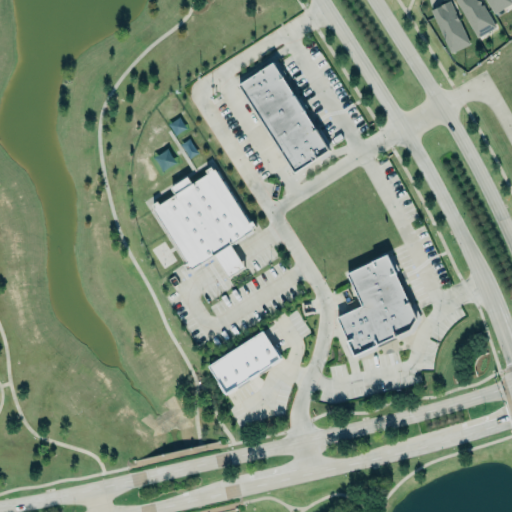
[(469,44),(450,0),(430,10),(449,53),(469,44)]
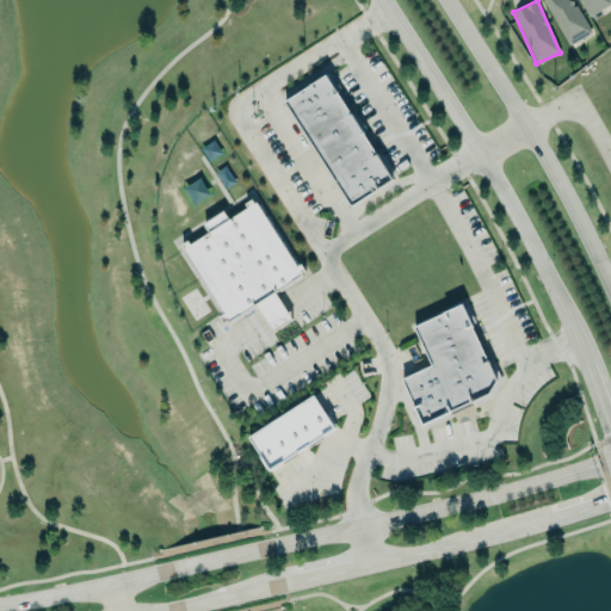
[(591,32),(571,0),(542,0),(568,45),(591,32)]
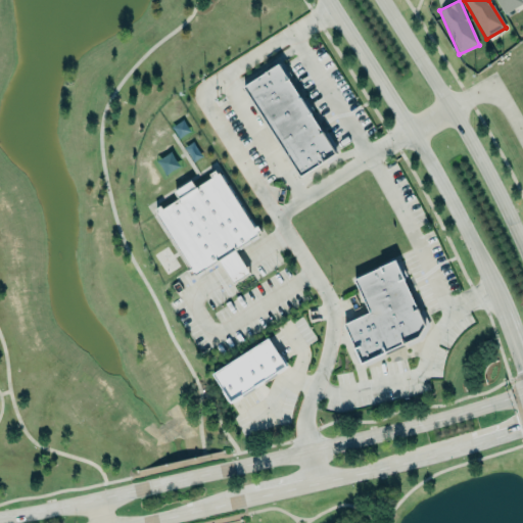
[(495,0),(520,0),(522,2),(504,12),(495,0)]
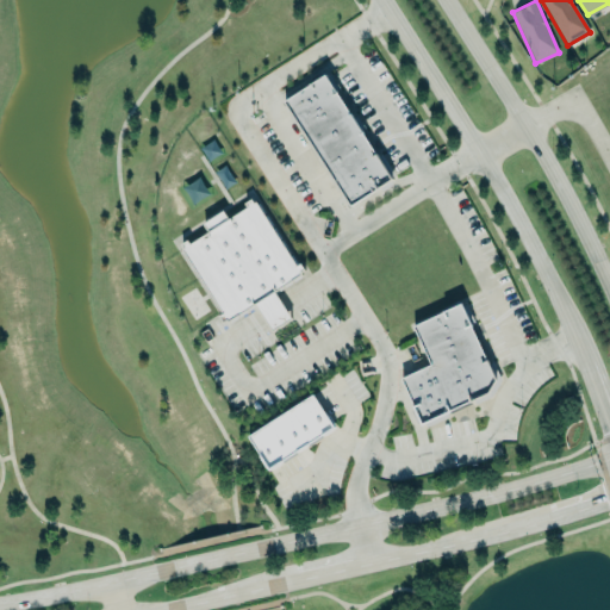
[(324,73),(282,100),(349,204),(391,178),(324,73)]
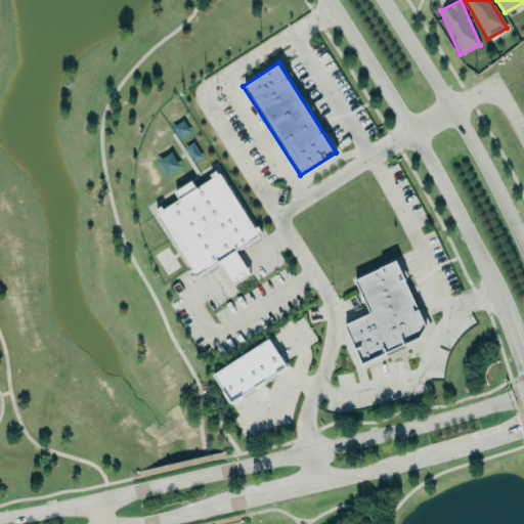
[(232,284),(251,272),(244,263),(235,249),(261,232),(257,225),(253,228),(216,171),(211,174),(212,176),(194,187),(190,180),(173,191),(177,198),(162,208),(160,205),(151,210),(194,278),(219,263),(226,274),(232,284)]
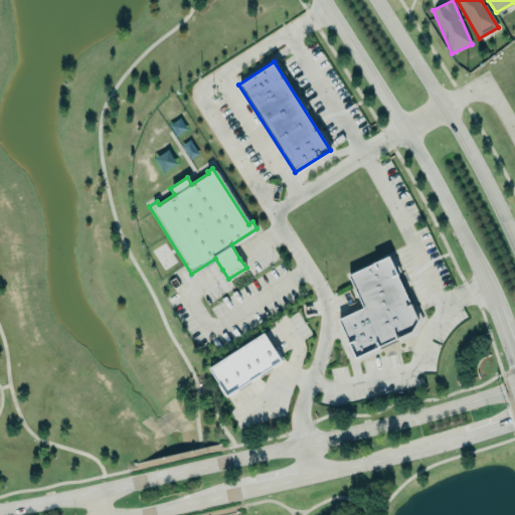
[(348,275),(388,254),(398,274),(397,275),(418,320),(412,331),(355,358),(338,319),(363,307),(348,275)]
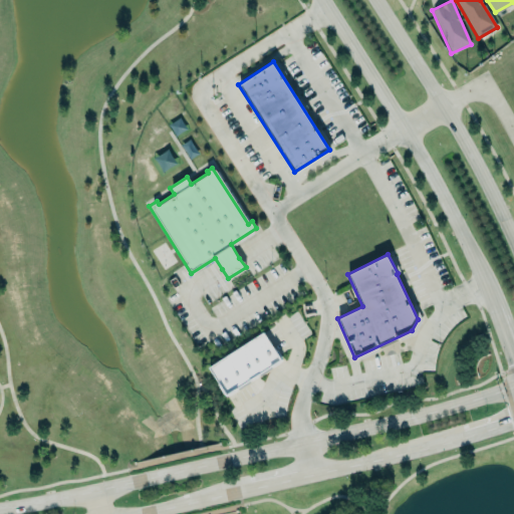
[(208,364),(225,395),(282,362),(265,332),(208,364)]
